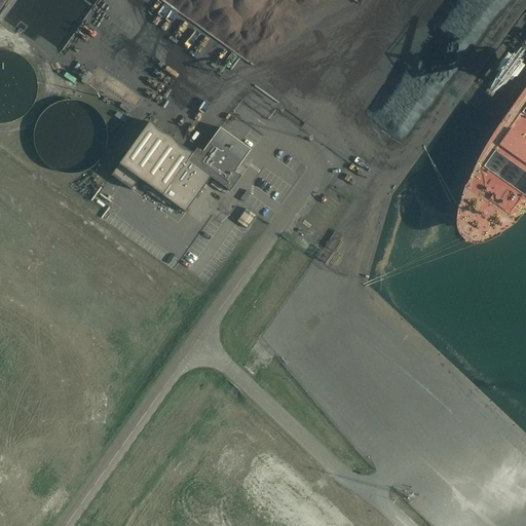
[(36,94),(37,87),(36,80),(35,74),(31,67),(27,62),(22,58),(15,53),(8,51),(2,50),(0,49),(0,123),(0,124),(6,123),(14,121),(16,120),(22,117),(27,113),(31,107),(35,101),(36,94)]
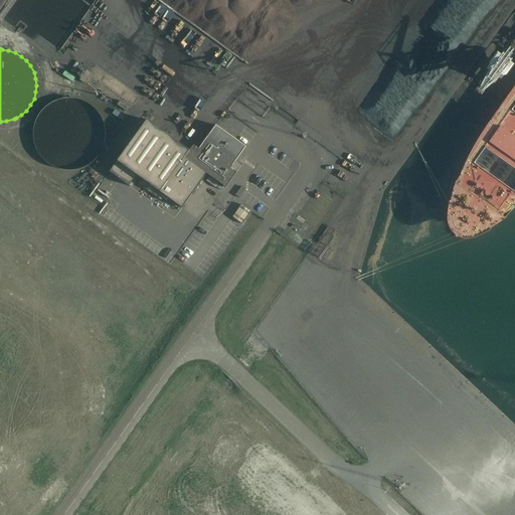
[(78,60),(83,53),(78,50),(74,57),(78,60)]
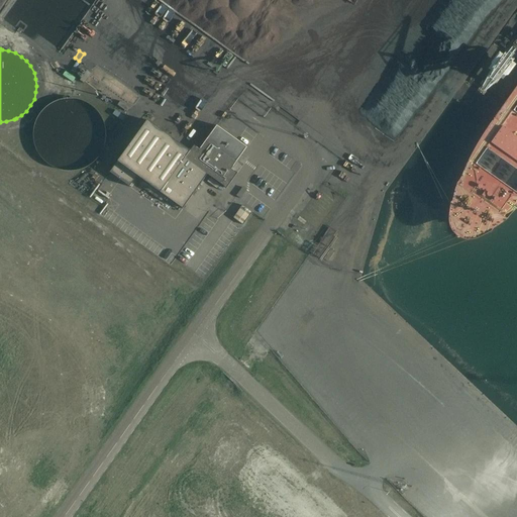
[(106,144),(106,137),(106,129),(104,123),(100,117),(96,112),(92,108),(86,105),(82,103),(79,102),(73,101),(69,101),(65,101),(58,103),(50,107),(46,110),(41,116),(37,122),(35,129),(34,136),(35,143),(37,150),(40,157),(44,162),(47,165),(50,167),(55,169),(58,171),(65,173),(71,173),(76,173),(81,172),(84,171),(87,169),(90,167),(96,163),(100,157),(104,150),(106,144)]
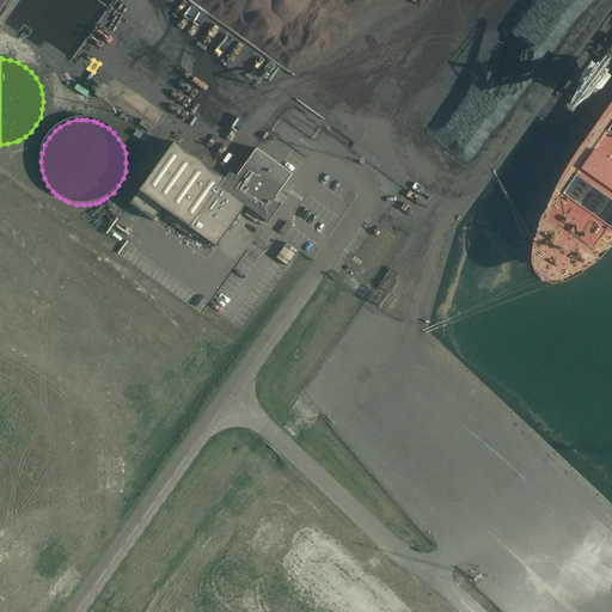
[(151,175),(129,204),(153,221),(161,208),(216,246),(245,206),(268,222),(269,221),(281,204),(286,197),(285,196),(285,195),(285,194),(285,193),(283,193),(283,191),(282,191),(281,191),(281,193),(280,193),(281,190),(292,175),(256,148),(243,166),(236,177),(230,172),(225,179),(173,142),(151,175)]
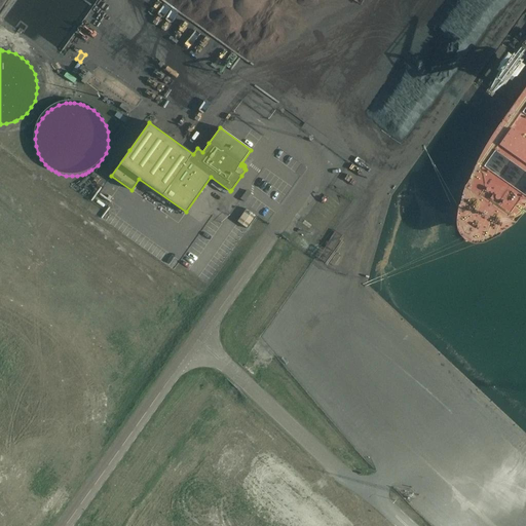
[(245,202),(250,194),(251,193),(247,190),(240,199),(245,202)]
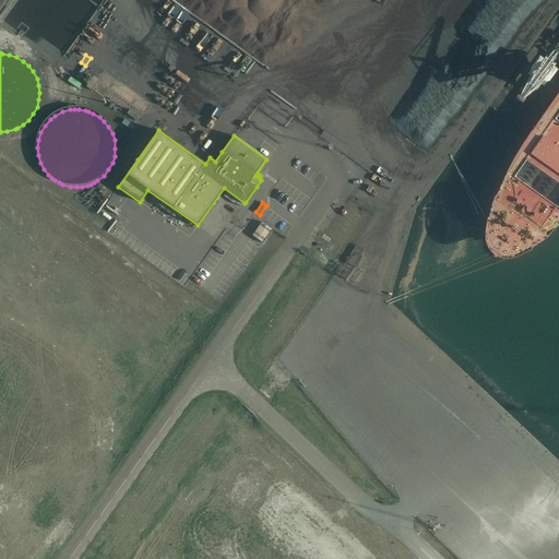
[(262,244),(272,229),(262,222),(252,236),(262,244)]
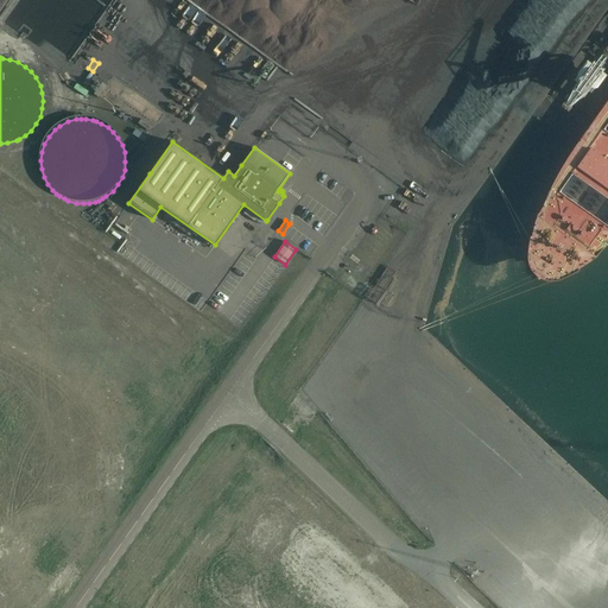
[(304,526),(295,536),(308,549),(317,539),(304,526)]
